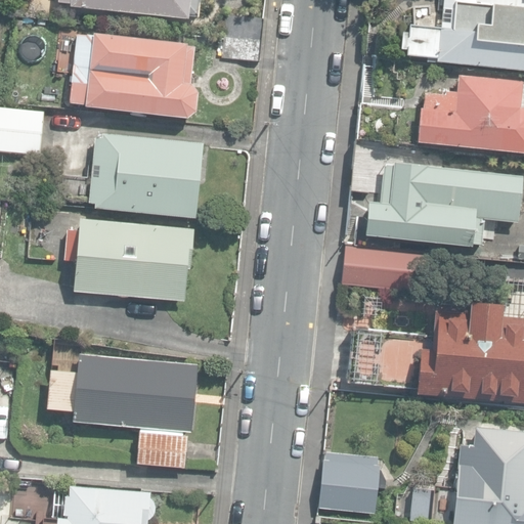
[(71,5),(189,18),(190,14),(200,15),(201,0),(62,0),(62,1),(71,2),(71,5)]
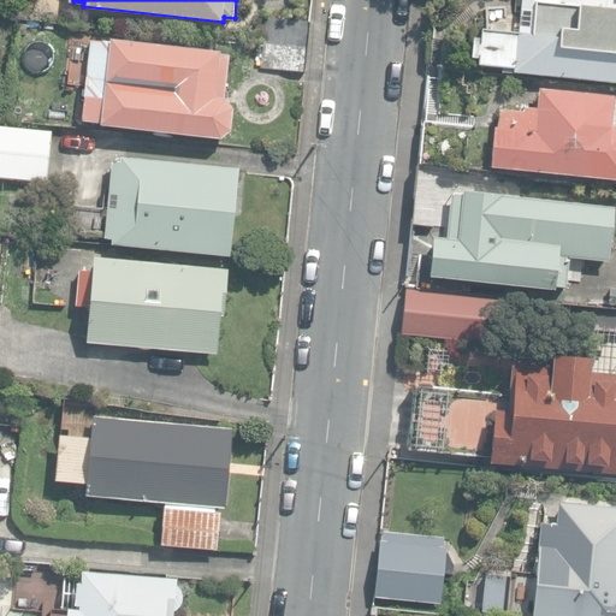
[(515,72),(615,81),(615,5),(586,3),(586,0),(520,0),(519,33),(483,29),(481,39),(475,37),(473,58),(480,59),(480,65),(515,67),(515,72)]
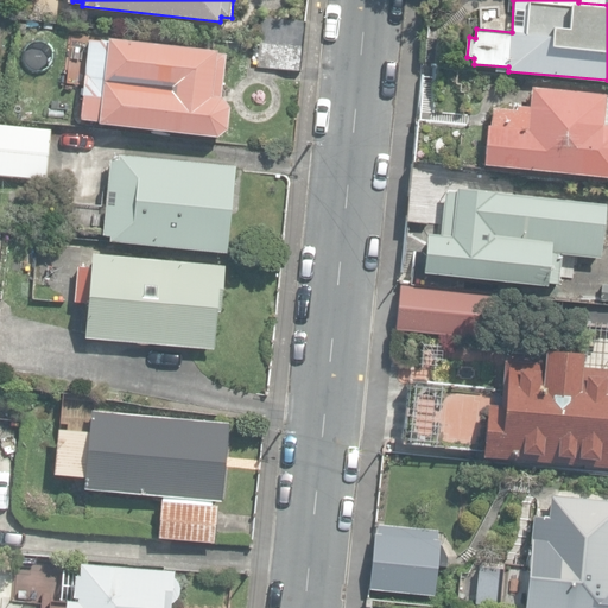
[(260,42),(303,45),(305,20),(263,17),(260,42)]
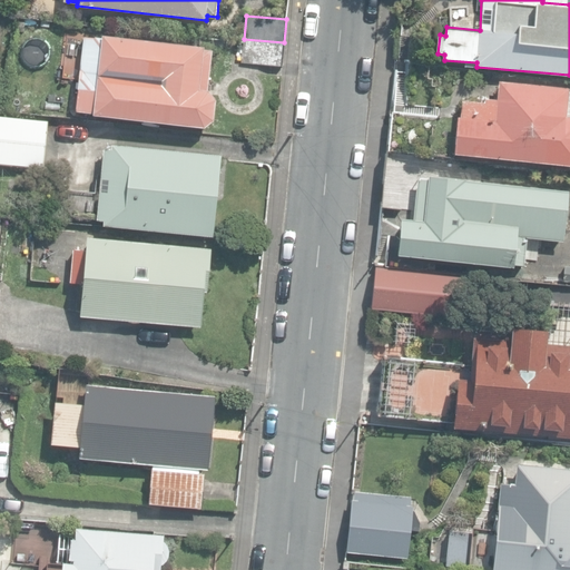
[(77,111),(205,127),(214,120),(216,99),(208,90),(213,48),(65,32),(60,77),(80,79),(77,111)]
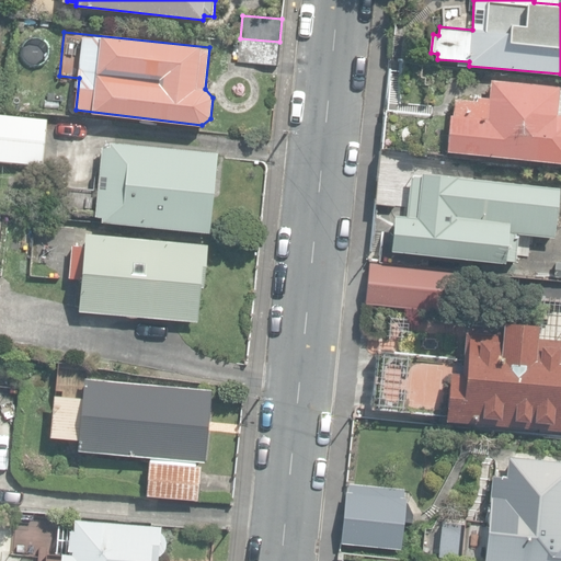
[(277,65),(279,42),(240,38),(239,61),(277,65)]
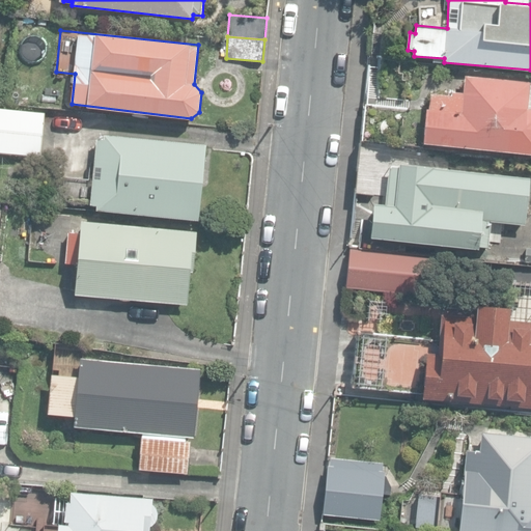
[(424,141),(530,154),(530,108),(528,108),(530,83),(466,76),(464,93),(453,92),(452,95),(429,92),(424,141)]
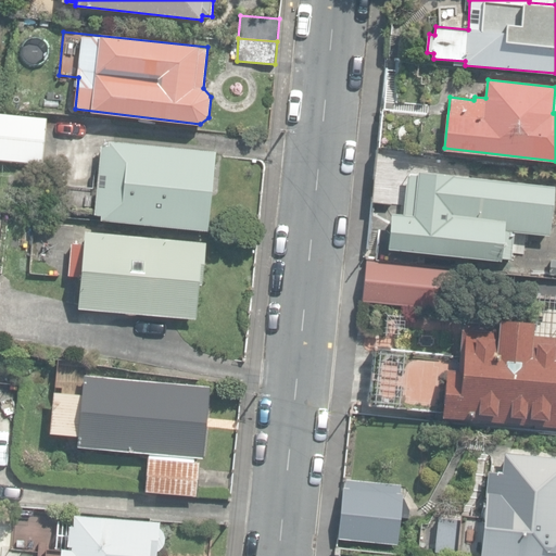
[(0,159),(43,164),(48,117),(0,112),(0,159)]
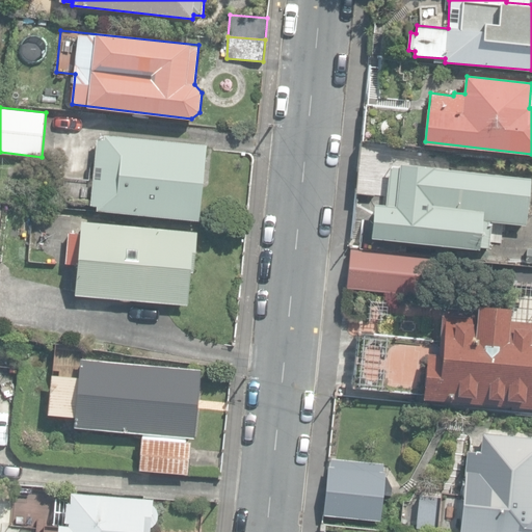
[(365,135),(395,137),(396,114),(367,111),(365,135)]
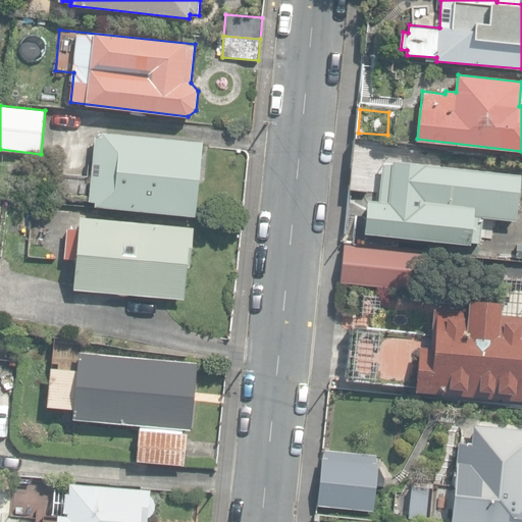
[(95,206),(197,215),(204,143),(103,133),(103,136),(96,136),(90,202),(96,202),(95,206)]
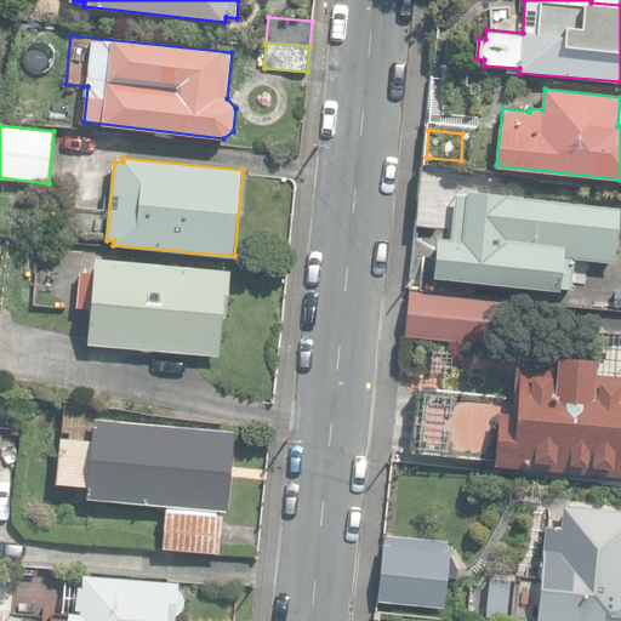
[(437,238),(433,277),(571,290),(575,257),(614,261),(620,206),(528,198),(529,186),(514,184),(514,198),(455,192),(451,239),(437,238)]
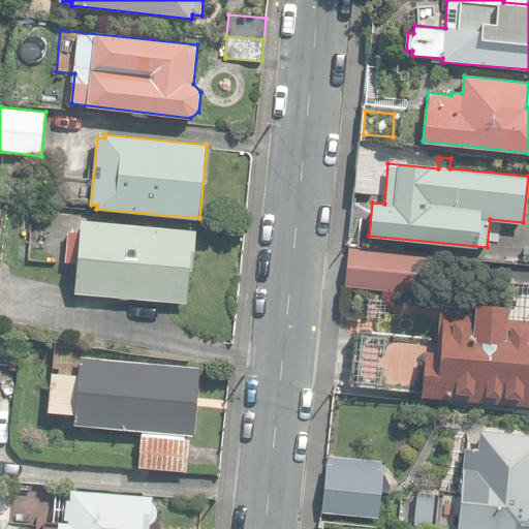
[(354,190),(384,194),(387,170),(356,166),(354,190)]
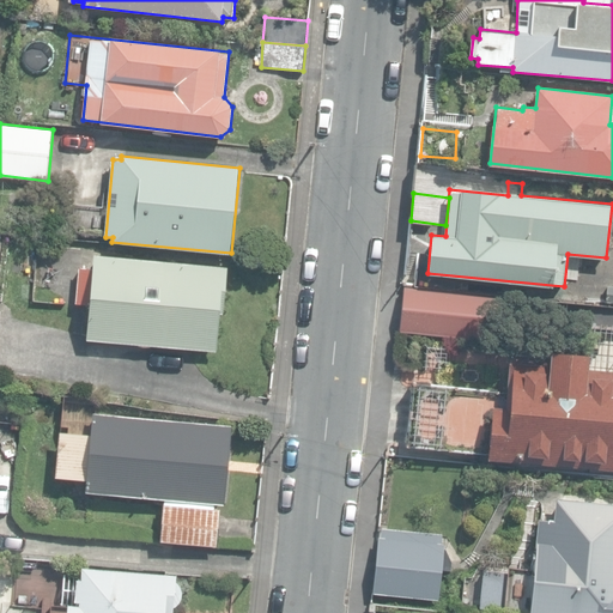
[(86,338),(216,350),(219,313),(224,313),(228,267),(95,255),(92,268),(80,267),(77,303),(90,304),(86,338)]
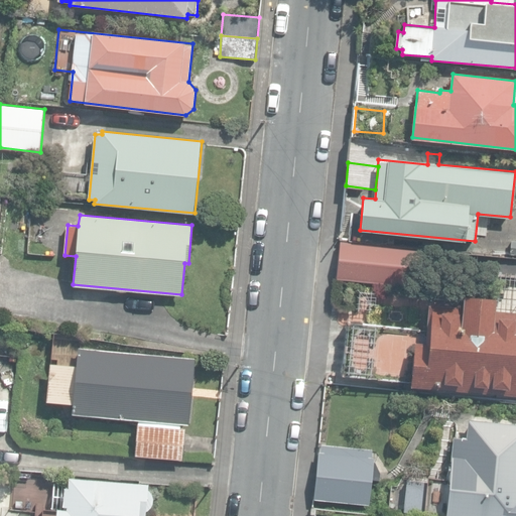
[(427,248),(342,240),(339,280),(424,288),(427,248)]
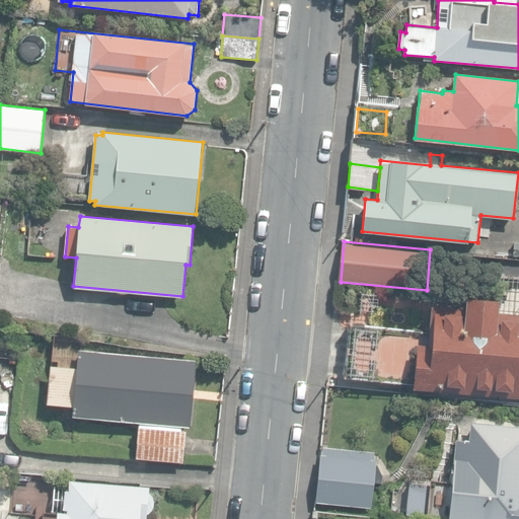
[(413,389),(518,397),(518,315),(497,314),(498,300),(464,298),(463,310),(431,307),(428,346),(417,345),(413,389)]
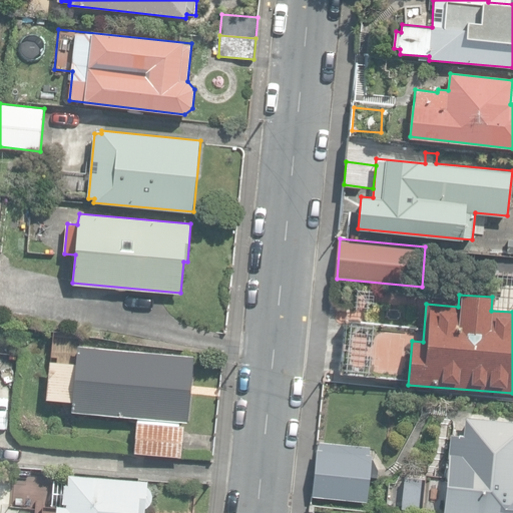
[(342,373),(407,379),(412,327),(346,321),(342,373)]
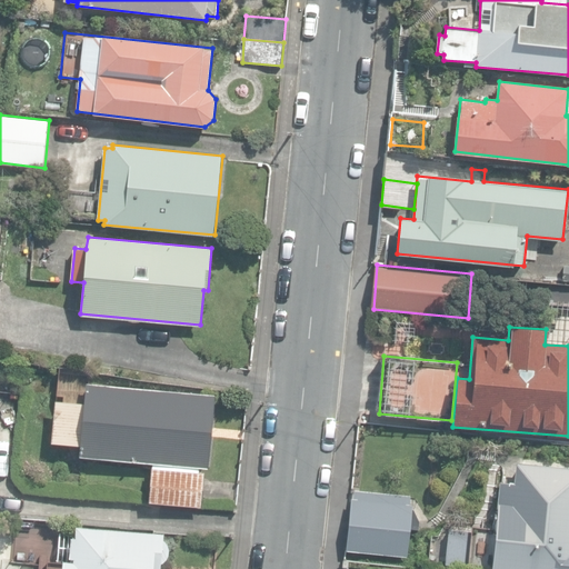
[(36,391),(56,392),(57,380),(37,379),(36,391)]
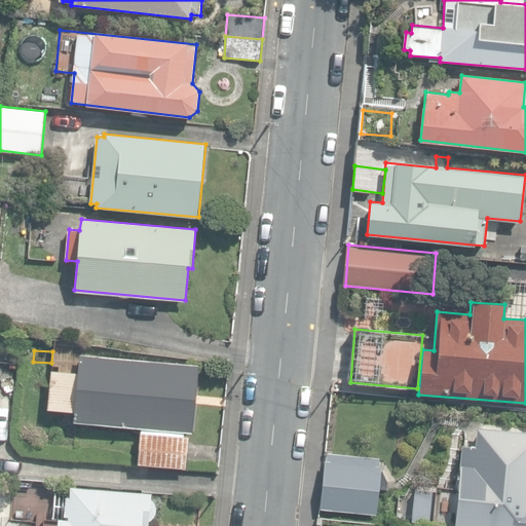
[(193,434),(199,366),(79,354),(77,373),(51,371),(48,410),(74,413),(73,422),(192,434),(193,434)]
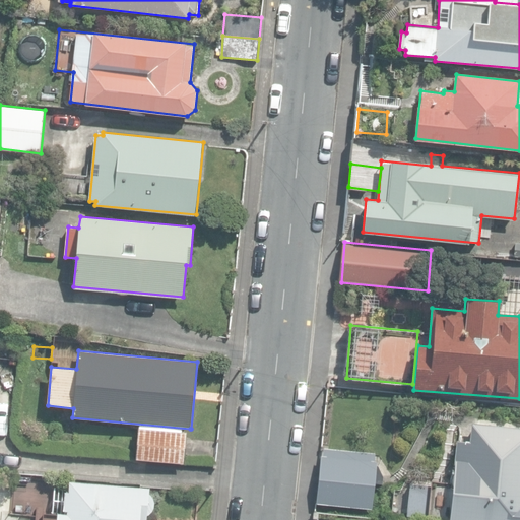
[(519,519),(519,428),(471,423),(469,442),(455,440),(450,482),(430,480),(429,486),(408,484),(404,517),(429,519),(519,519)]
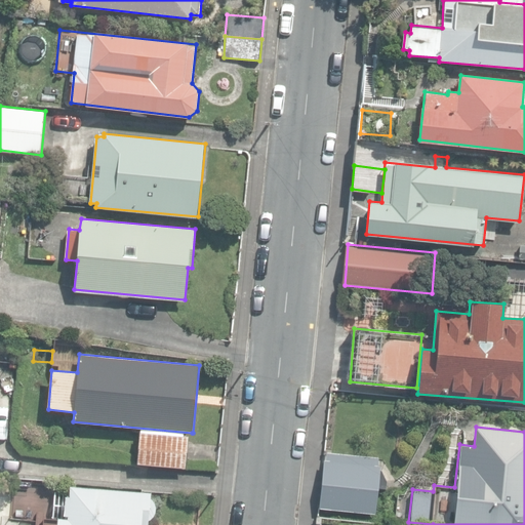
[(184,436),(140,432),(137,465),(187,469),(190,436),(184,436)]
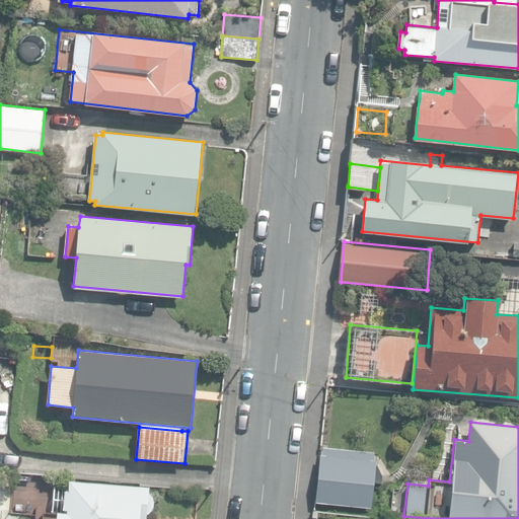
[(369,508),(374,452),(321,447),(316,503),(369,508)]
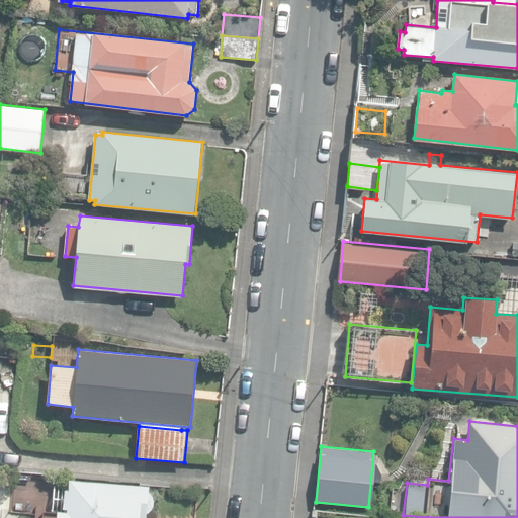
[(149,491),(149,485),(69,479),(68,486),(53,484),(51,511),(58,511),(57,517),(146,517),(147,511),(150,508),(153,503),(153,498),(151,493),(149,491)]
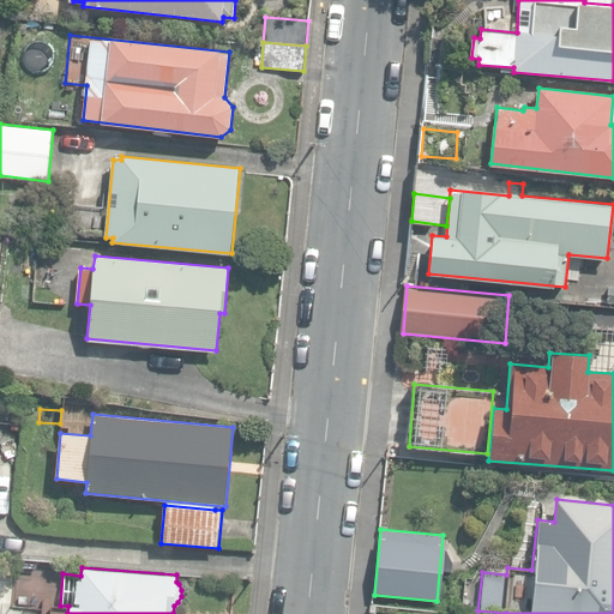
All buildings are outlined.
